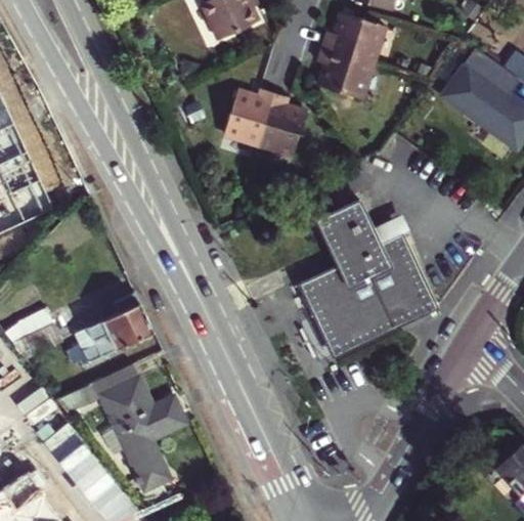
[(210,0),(211,0),(201,5),(219,40),(259,22),(249,0),(210,0)]
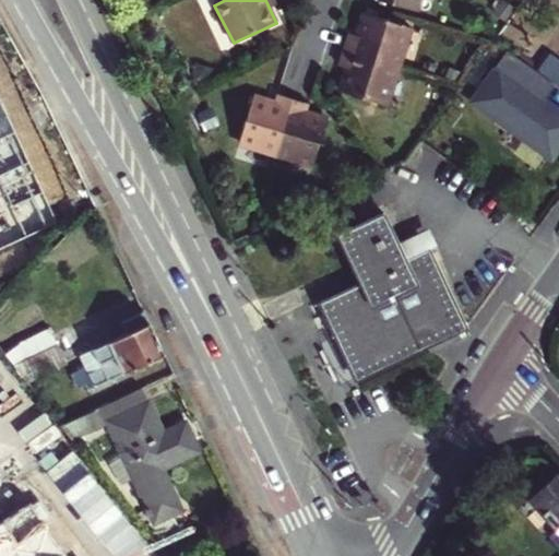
[(375,0),(415,12),(418,0),(375,0)]
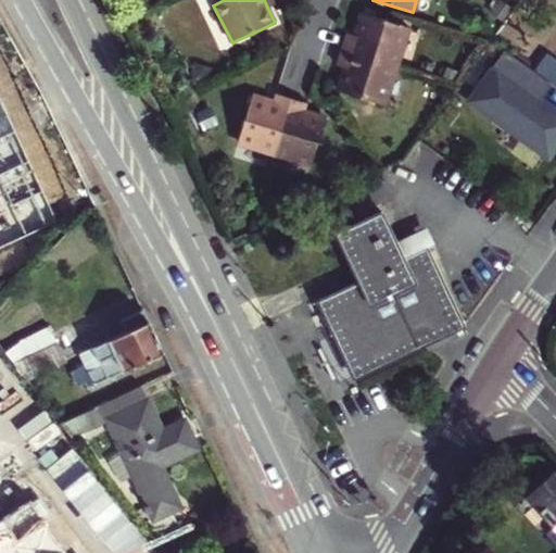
[(354,37),(345,35),(340,50),(395,67),(408,28),(362,14),(354,37)]
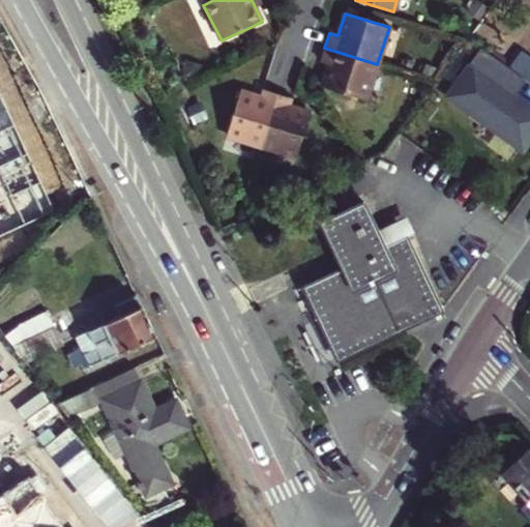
[(365,100),(377,64),(324,48),(320,61),(329,64),(322,87),(365,100)]
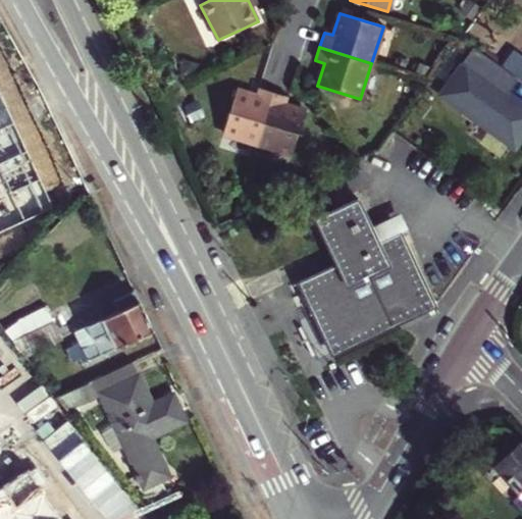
[(509,76),(473,48),(438,96),(512,152),(521,137),(521,110),(498,92),(509,76)]
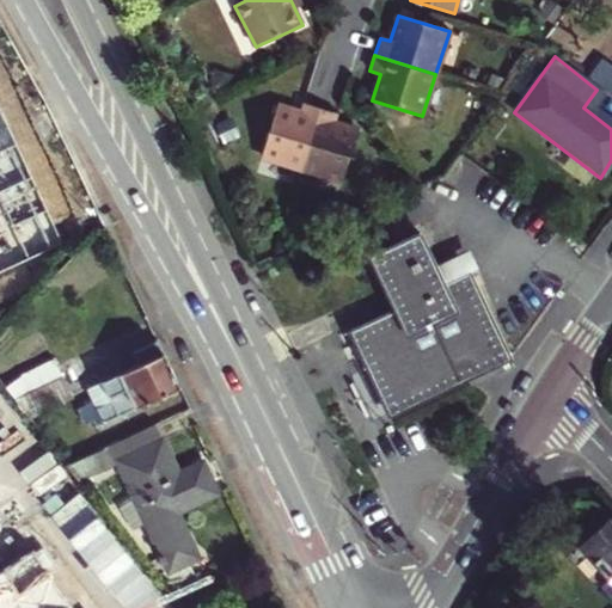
[(611,66),(603,60),(588,78),(611,94),(611,66)]
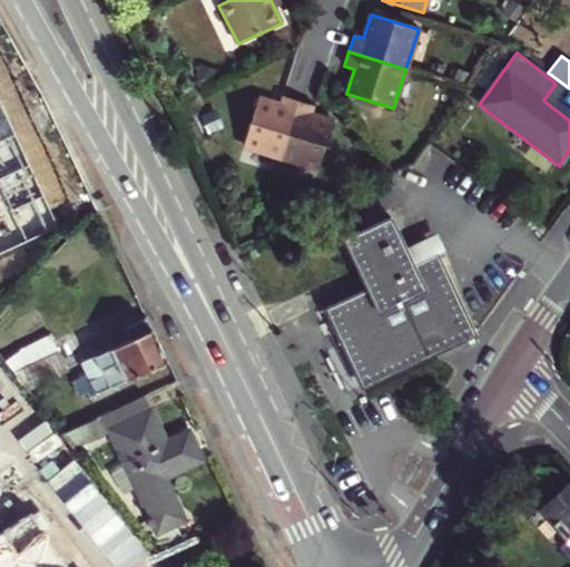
[(282,158),(298,101),(284,96),(279,106),(258,100),(244,147),(282,158)]
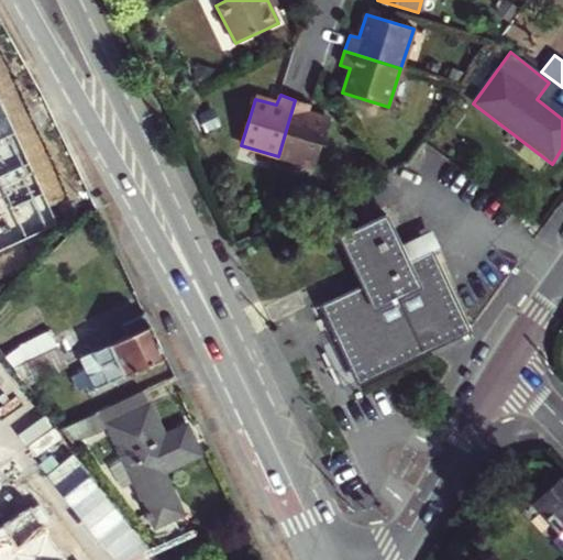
[(295,100),(278,156),(315,168),(329,121),(308,114),(311,105),(295,100)]
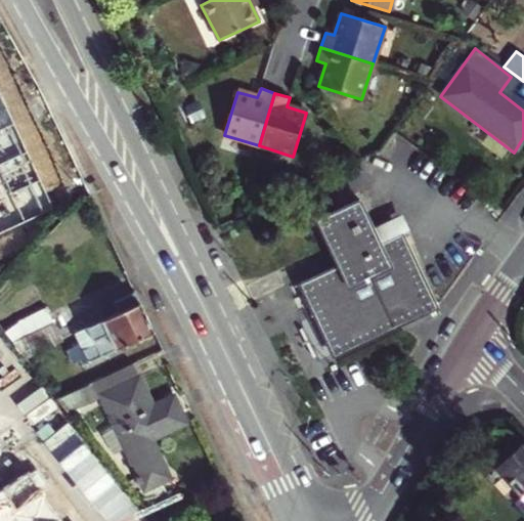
[(0,234),(52,211),(0,97),(0,234)]
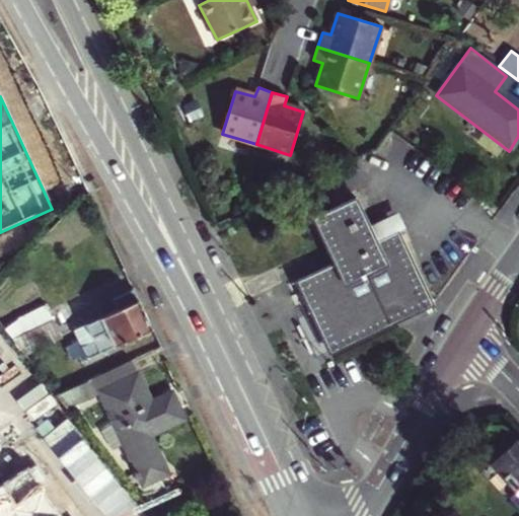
[(300,282),(332,352),(433,305),(401,237),(409,234),(399,213),(370,227),(357,199),(349,203),(343,190),(354,185),(345,164),(300,186),(338,265),(300,282)]
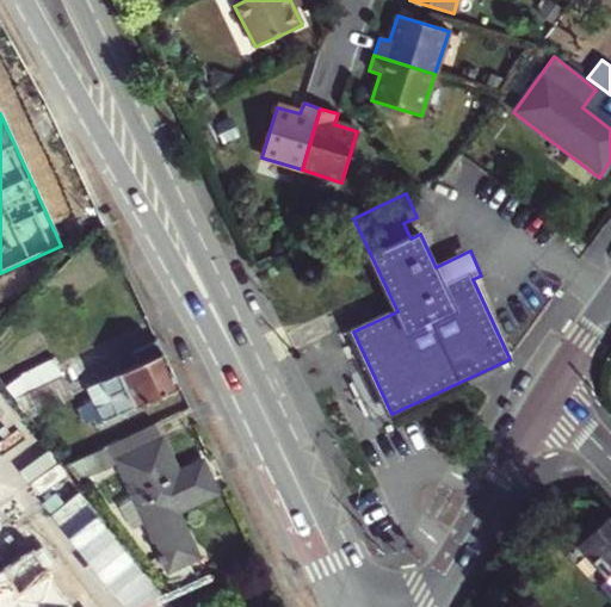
[(179,386),(158,341),(134,353),(139,365),(88,388),(97,407),(91,412),(98,426),(179,386)]
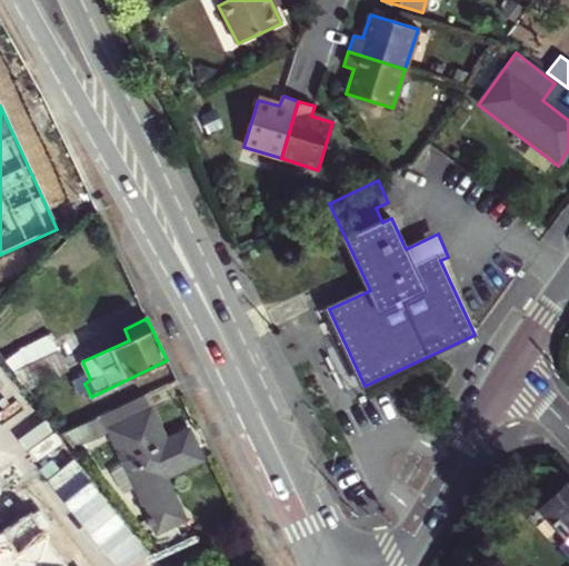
[(19,354),(0,330),(0,356),(61,433),(73,428),(51,400),(78,389),(51,337),(19,354)]
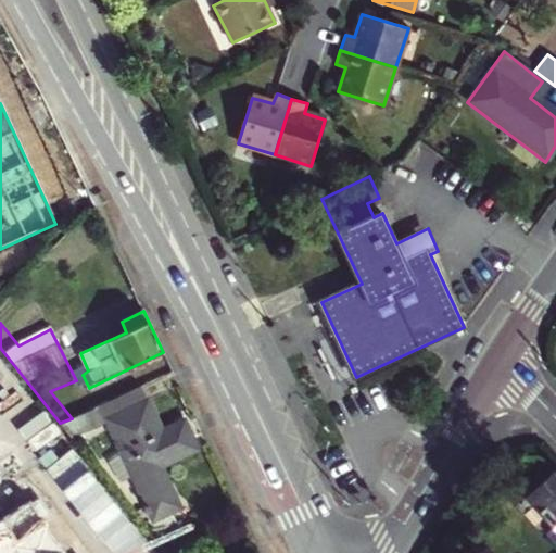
[(87,429),(106,420),(147,401),(140,386),(80,414),(87,429)]
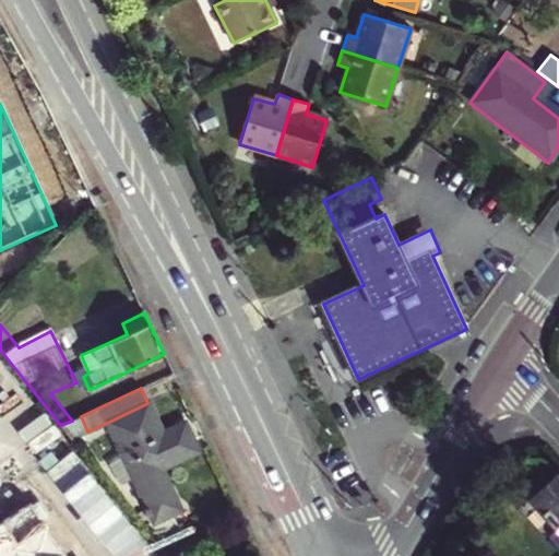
[(147,403),(107,423),(123,456),(107,463),(120,484),(134,478),(154,520),(179,508),(159,468),(174,461),(171,451),(192,441),(185,424),(163,434),(147,403)]
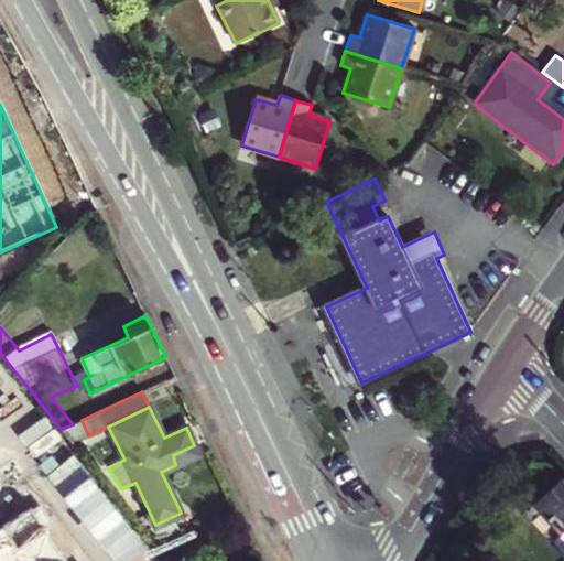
[(72,443),(88,435),(82,420),(73,424),(61,429),(72,443)]
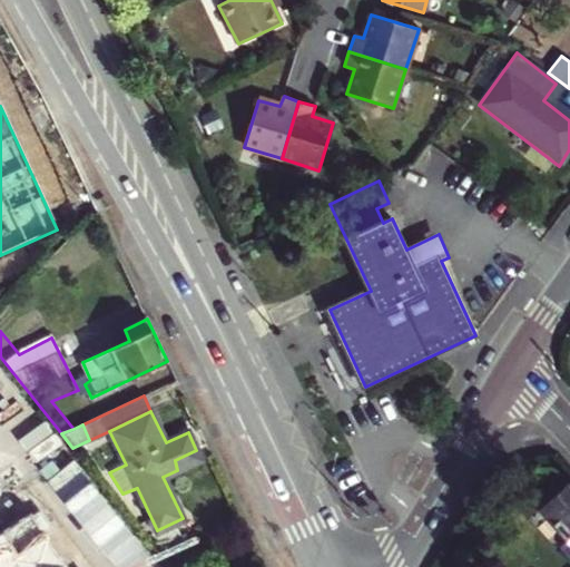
[(569,484),(560,494),(552,485),(532,501),(568,541),(560,548),(569,558),(569,484)]
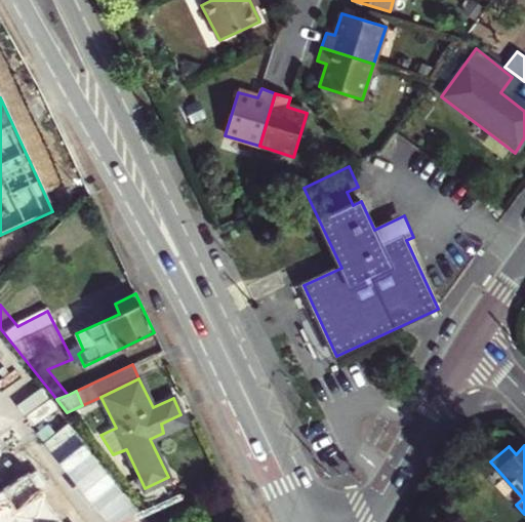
[(57,521),(28,478),(0,495),(0,521),(57,521)]
